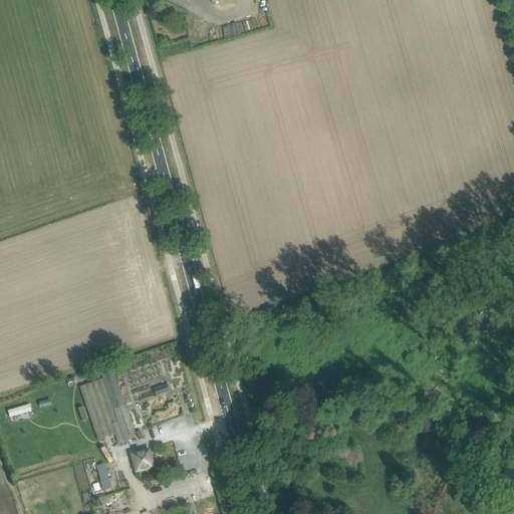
[(134,435),(137,434),(114,370),(101,375),(103,378),(79,388),(98,441),(115,435),(118,445),(124,442),(123,439),(134,435)]
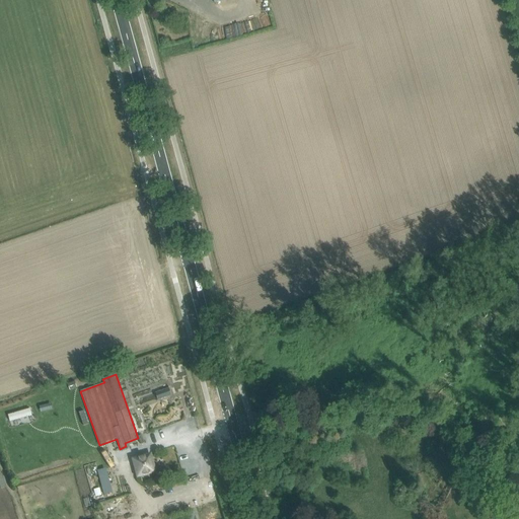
[(75,381),(68,383),(70,389),(77,387),(75,381)]
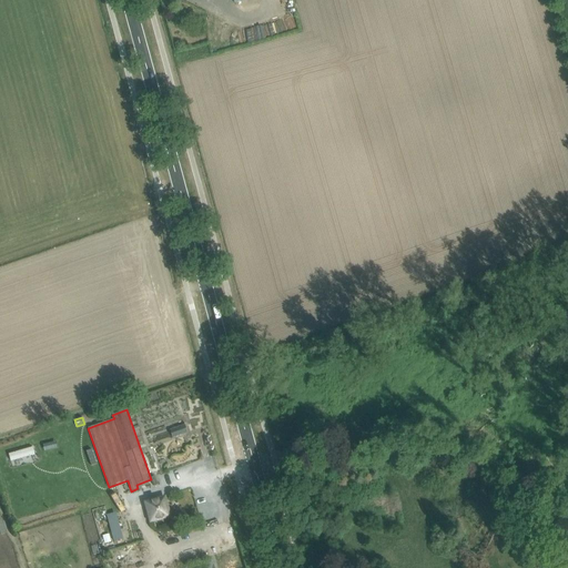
[(10,462),(36,456),(33,446),(8,452),(10,462)]
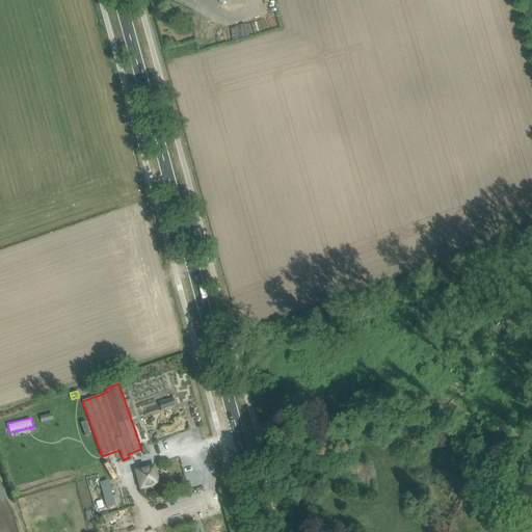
[(147,486),(153,485),(154,484),(158,482),(154,467),(137,471),(141,487),(147,485),(147,486)]
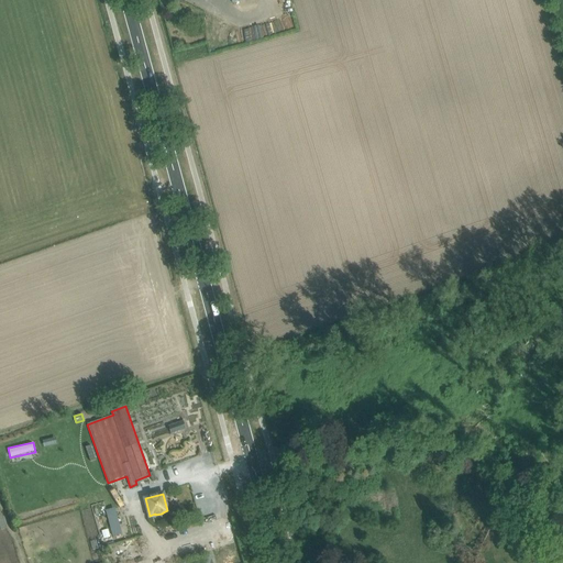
[(106,508),(111,536),(121,533),(114,507),(106,508)]
